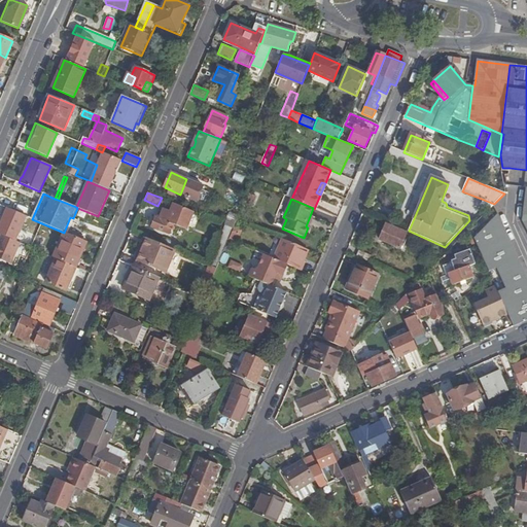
[(480,205),(488,211),(495,204),(494,204),(484,200),(480,205)]
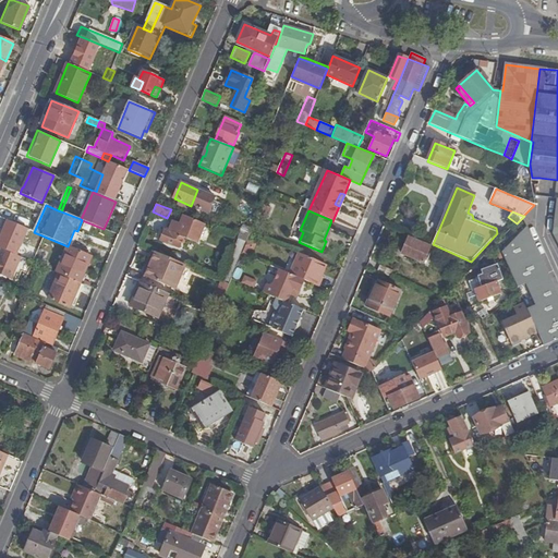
[(206,225),(184,216),(181,223),(173,220),(168,232),(165,231),(161,240),(179,247),(183,237),(198,243),(206,225)]
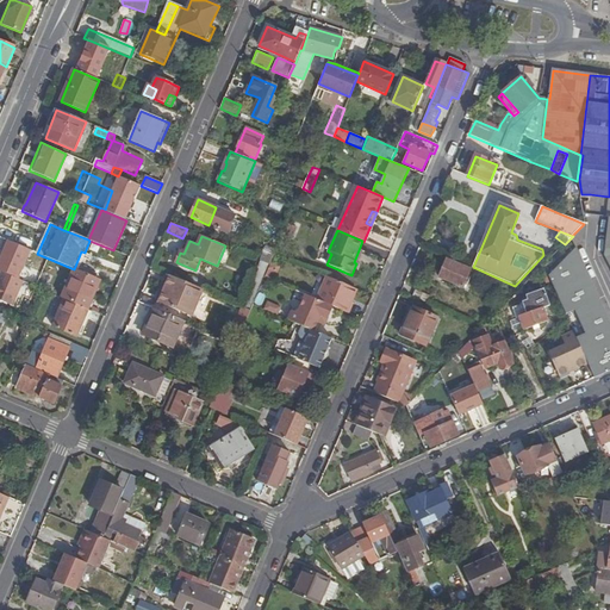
[(593,379),(609,371),(609,324),(576,248),(548,277),(566,315),(574,311),(585,334),(576,338),(593,379)]
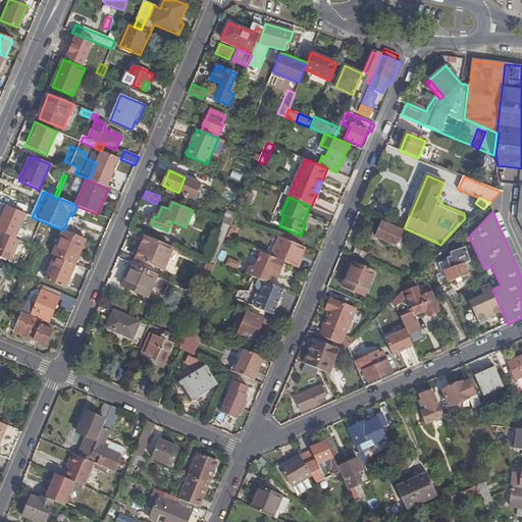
[(397,246),(403,230),(382,222),(376,238),(397,246)]
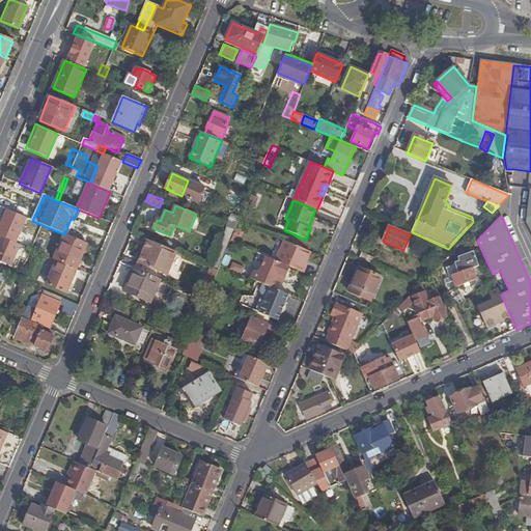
[(234,230),(227,227),(212,266),(218,268),(234,230)]
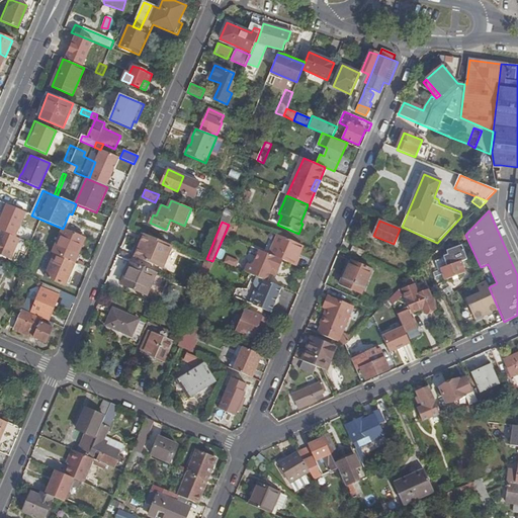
[(238,227),(231,223),(230,225),(229,227),(234,229),(230,238),(233,239),(238,227)]
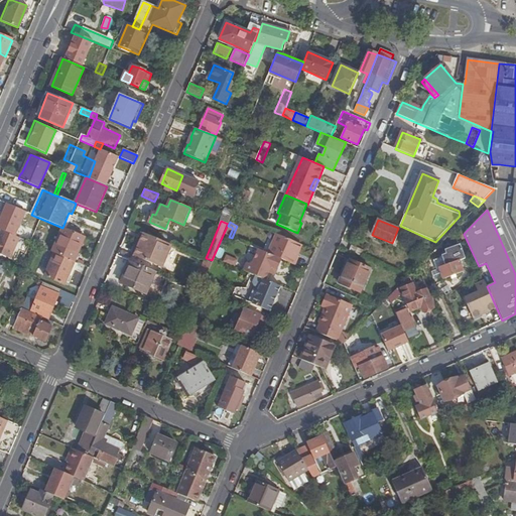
[(228,226),(224,235),(229,237),(233,228),(228,226)]
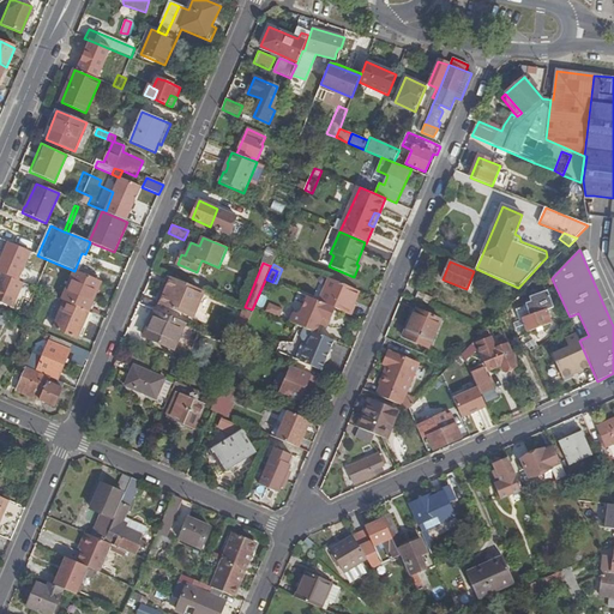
[(102,283),(74,271),(62,300),(65,301),(90,312),(102,283)]
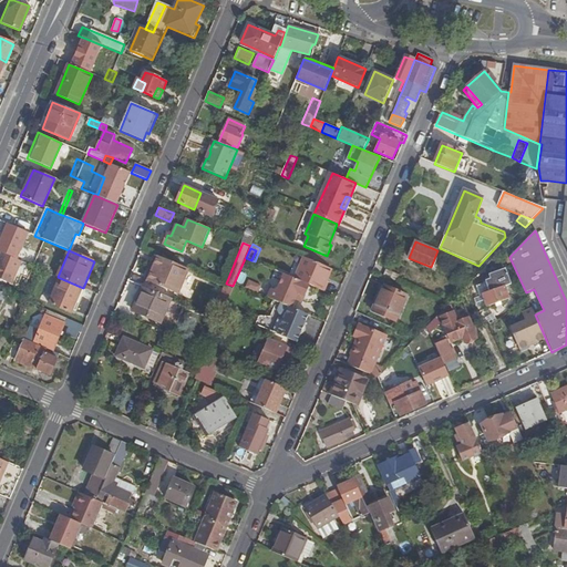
[(22,263),(2,254),(0,258),(0,279),(12,285),(22,263)]
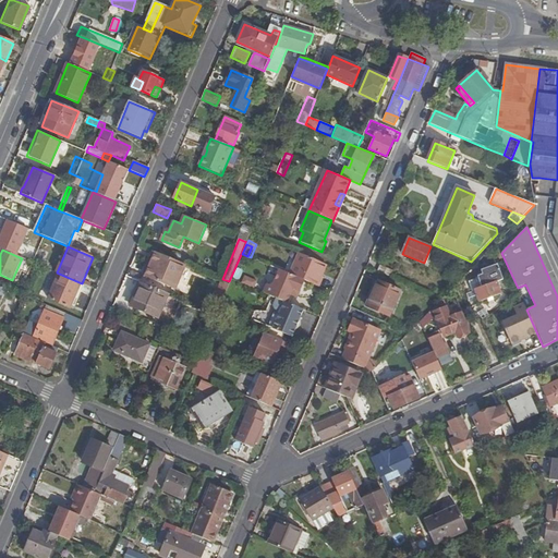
[(185,265),(155,253),(145,277),(174,290),(185,265)]
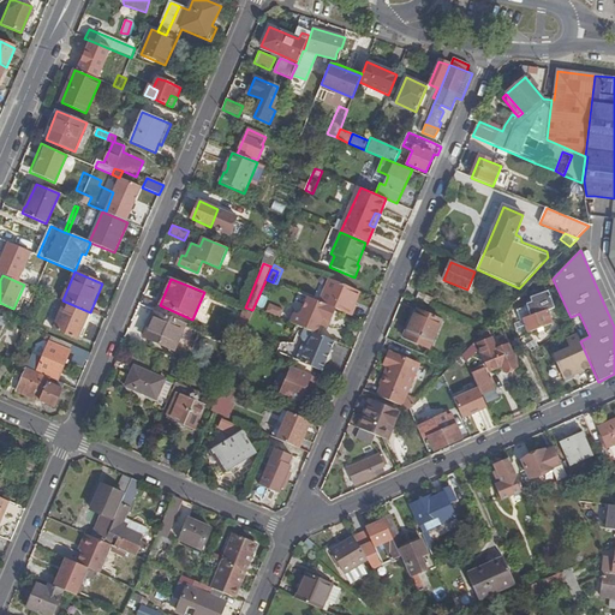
[(359,292),(330,280),(321,303),(335,309),(350,315),(359,292)]
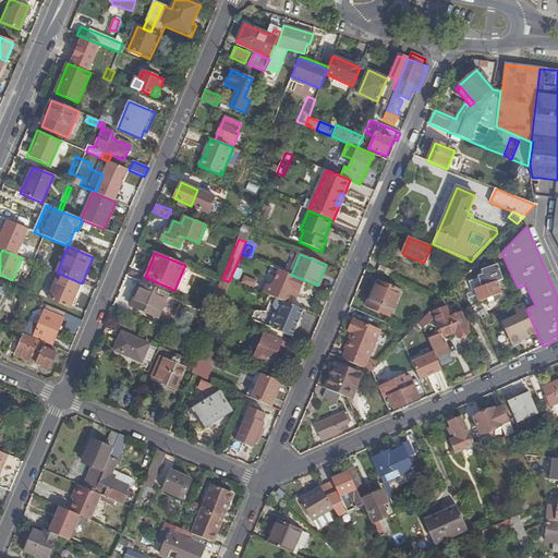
[(268,282),(264,292),(277,298),(288,303),(292,295),(298,298),(304,280),(291,275),(271,266),(266,277),(268,282)]
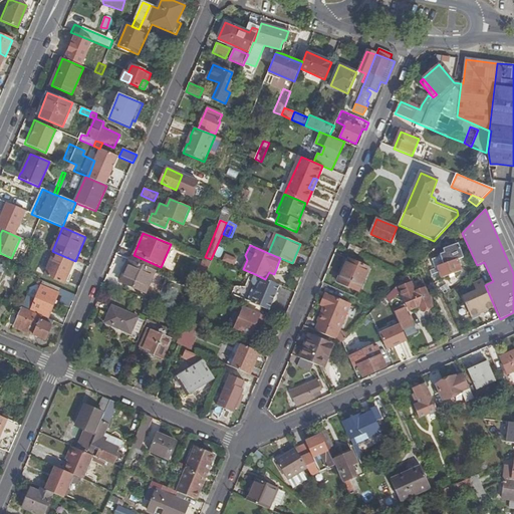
[(75,261),(54,252),(45,275),(65,284),(68,275),(75,261)]
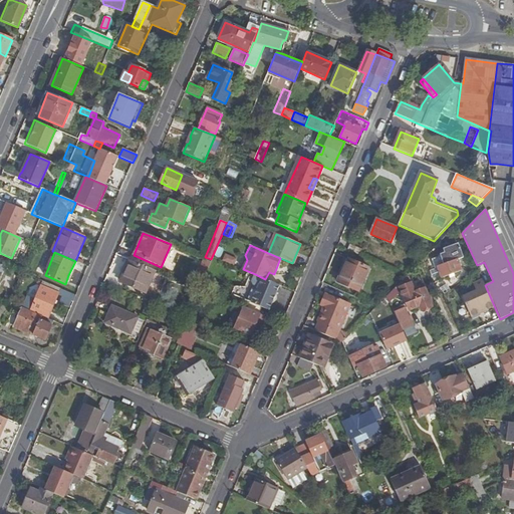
[(223,253),(221,260),(233,264),(235,257),(223,253)]
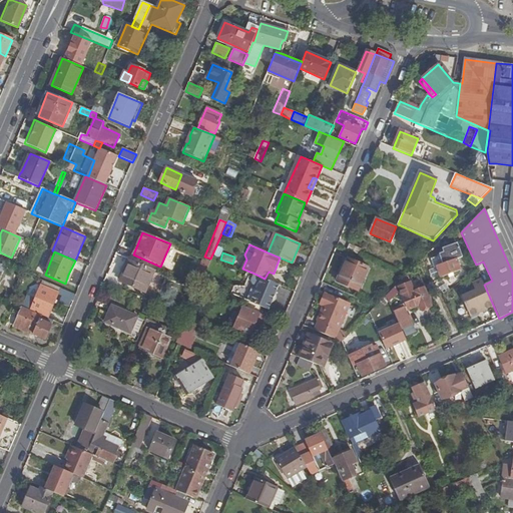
[(203,274),(209,261),(202,258),(196,270),(203,274)]
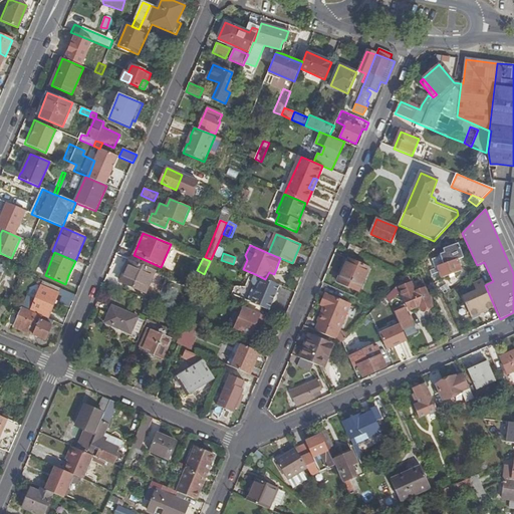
[(438,268),(441,277),(460,270),(457,260),(446,263),(444,258),(436,261),(438,268)]
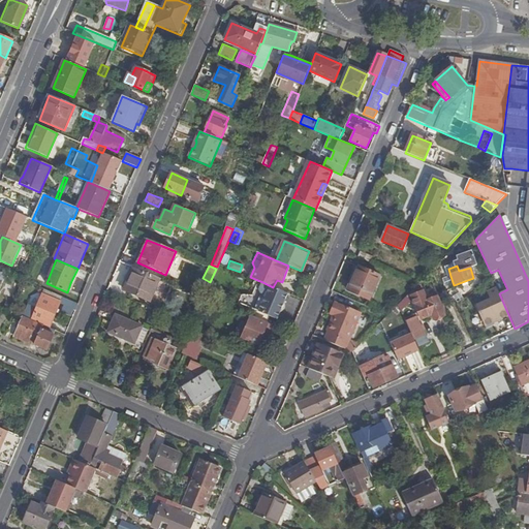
[(354,278),(375,287),(379,276),(359,267),(354,278)]
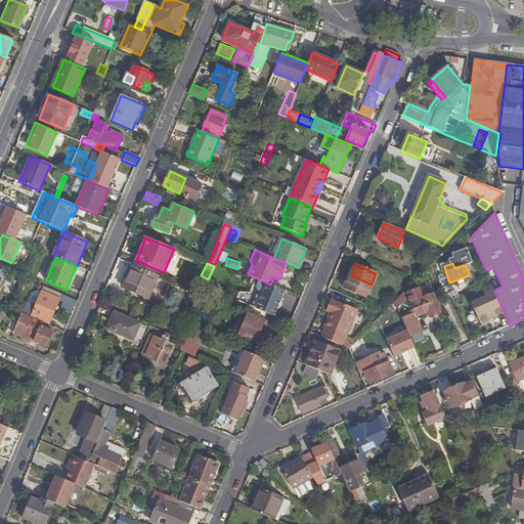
[(159,276),(132,265),(123,288),(148,298),(159,276)]
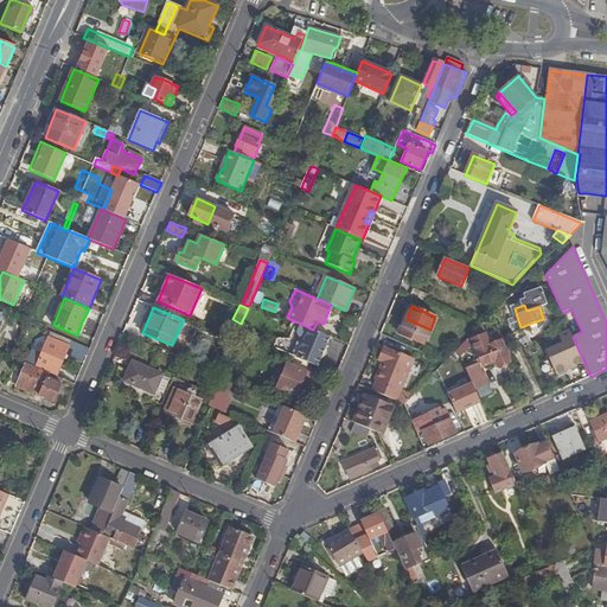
[(85,327),(93,310),(89,308),(81,325),(85,327)]
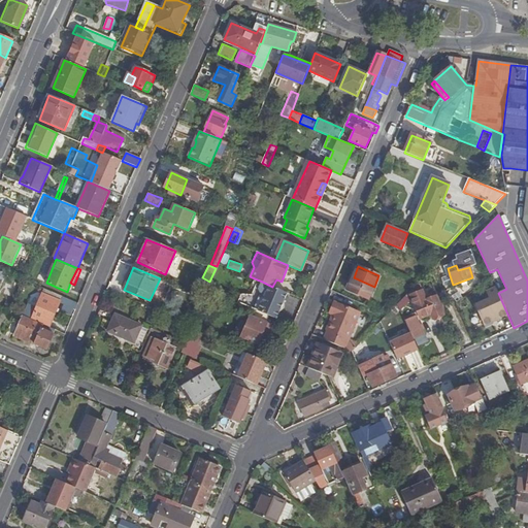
[(447,288),(453,285),(450,275),(443,277),(447,288)]
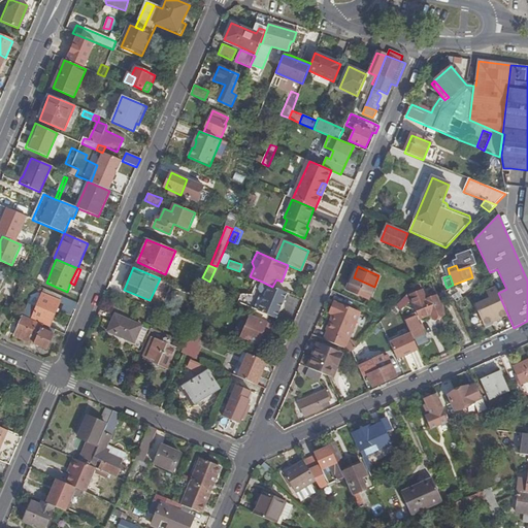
[(369,299),(374,287),(354,277),(348,291),(369,299)]
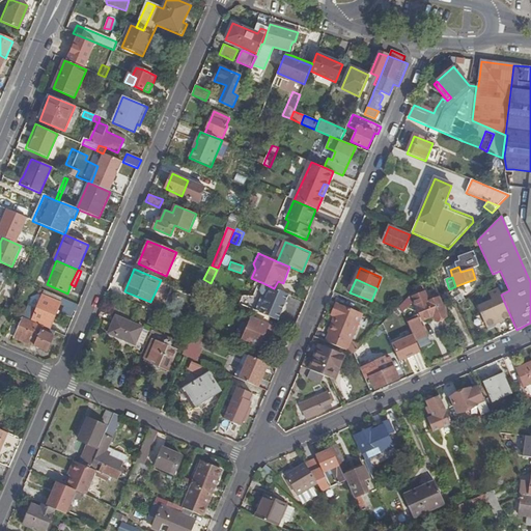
[(432,281),(437,290),(441,288),(437,280),(432,281)]
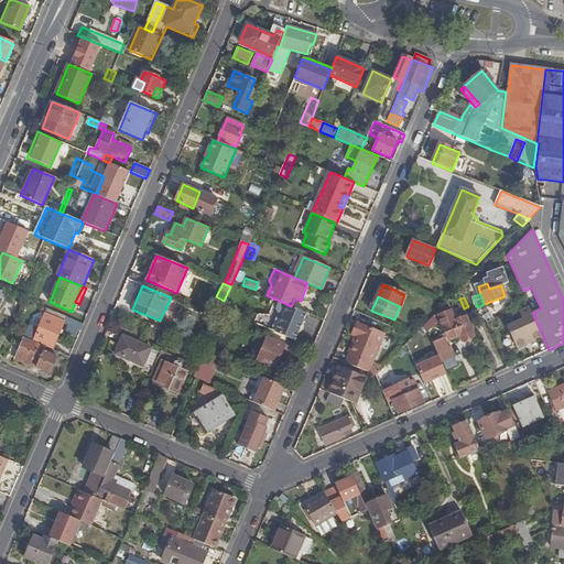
[(264,328),(295,342),(307,313),(291,306),(280,301),(277,308),(280,314),(275,322),(268,320),(264,328)]
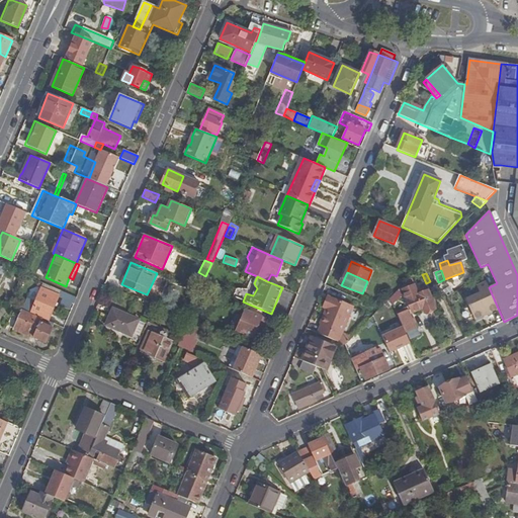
[(410,279),(401,288),(412,313),(420,310),(423,309),(424,311),(425,314),(435,310),(428,290),(418,294),(411,278),(410,279)]
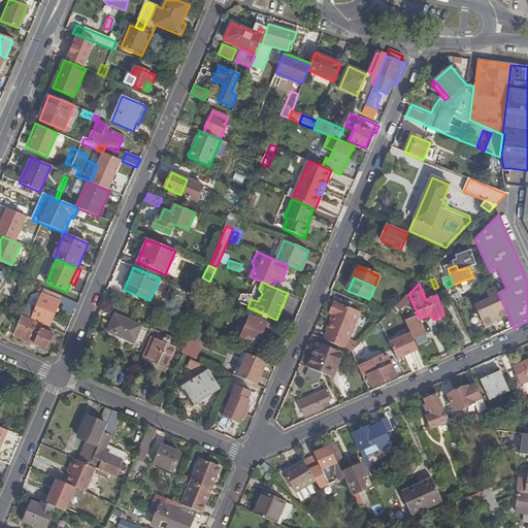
[(67,305),(69,300),(52,293),(50,297),(43,294),(32,320),(50,328),(61,303),(67,305)]
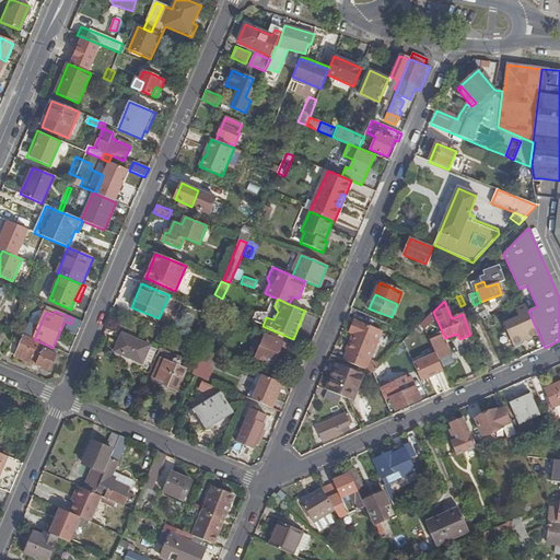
[(537,351),(545,348),(531,316),(523,319),(537,351)]
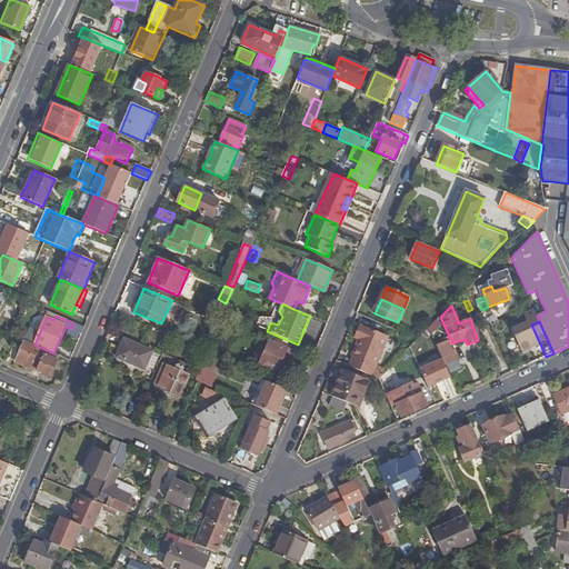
[(372,377),(375,370),(388,338),(362,327),(358,338),(360,339),(352,356),(353,356),(349,366),(372,377)]
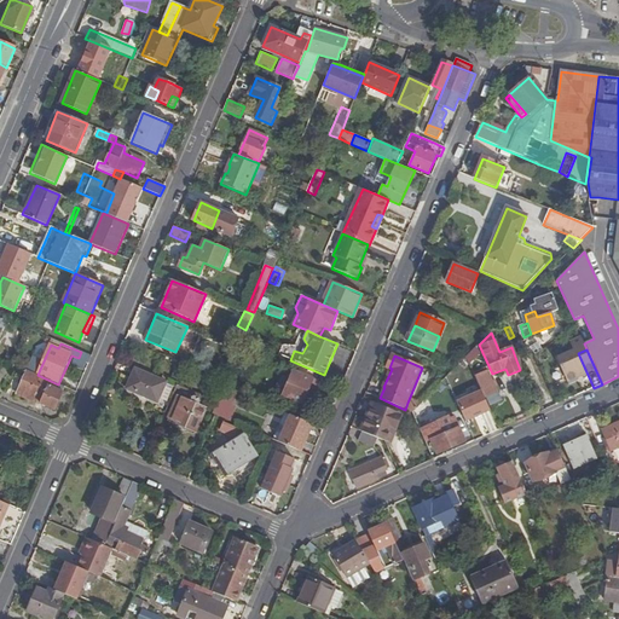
[(157,403),(166,383),(136,370),(127,389),(157,403)]
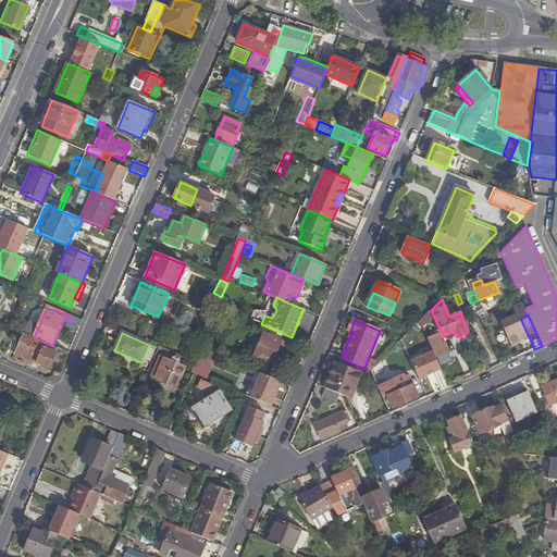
[(275,348),(279,341),(262,333),(252,354),(269,361),(273,353),(279,355),(281,350),(275,348)]
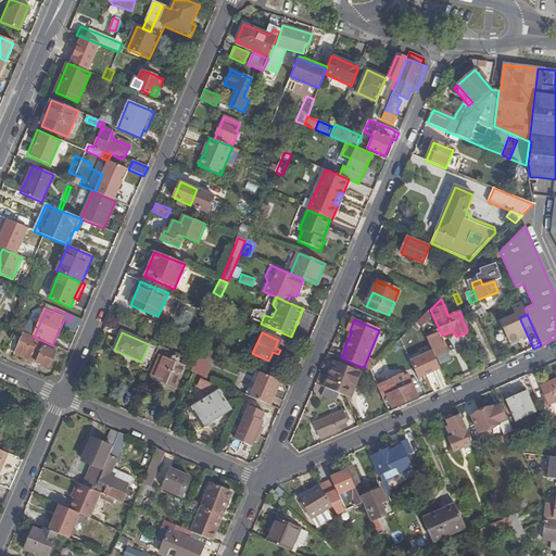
[(49,369),(59,348),(52,345),(34,337),(25,333),(16,355),(49,369)]
